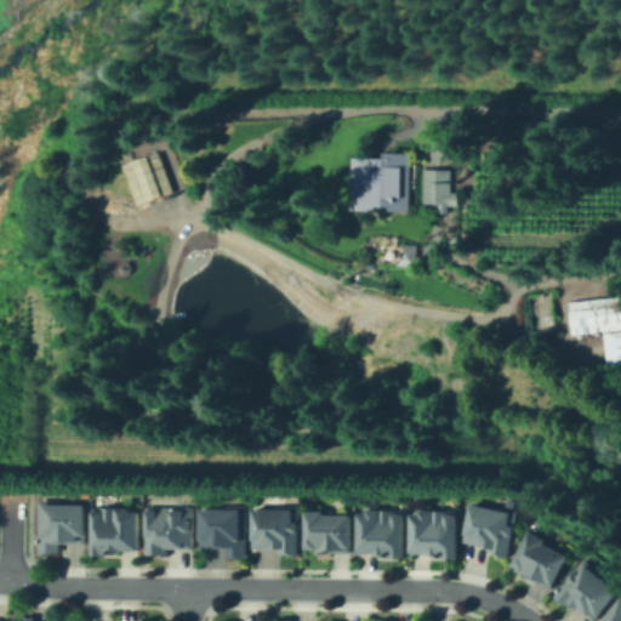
[(123,166),(161,153),(174,192),(136,205),(123,166)]
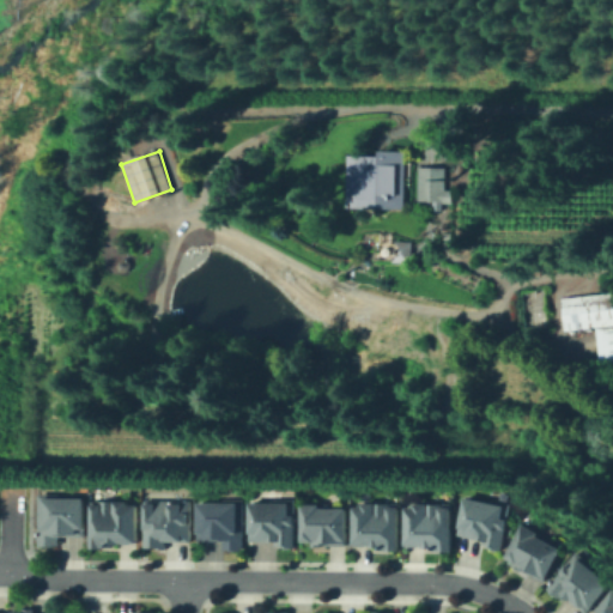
[(382,212),(347,212),(347,157),(382,157),(382,152),(405,152),(405,212),(382,212)]
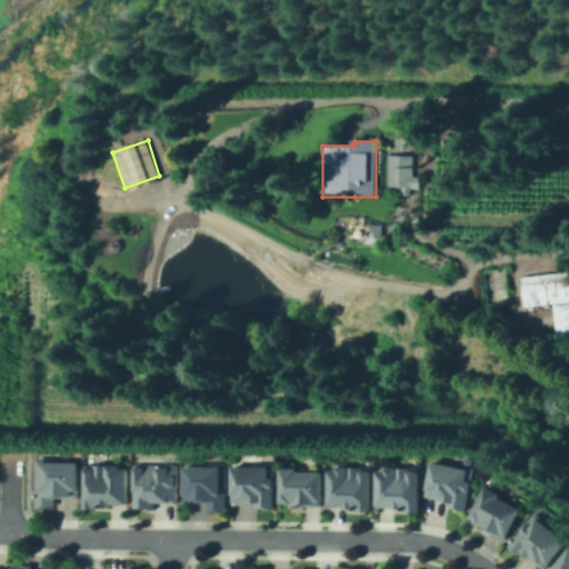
[(417,187),(401,187),(401,185),(386,183),(387,153),(403,153),(403,176),(417,176),(417,187)]
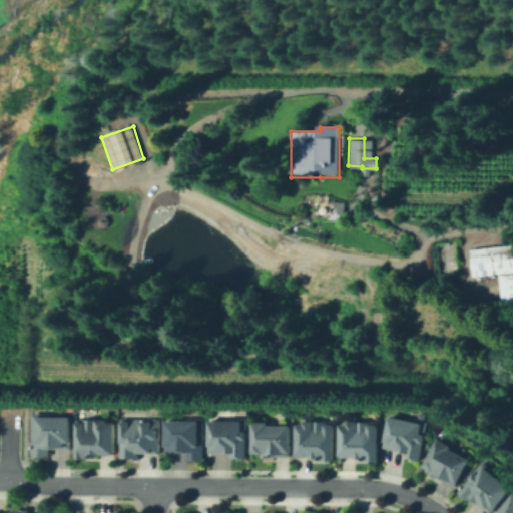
[(328,199),(342,200),(342,218),(328,217),(328,199)]
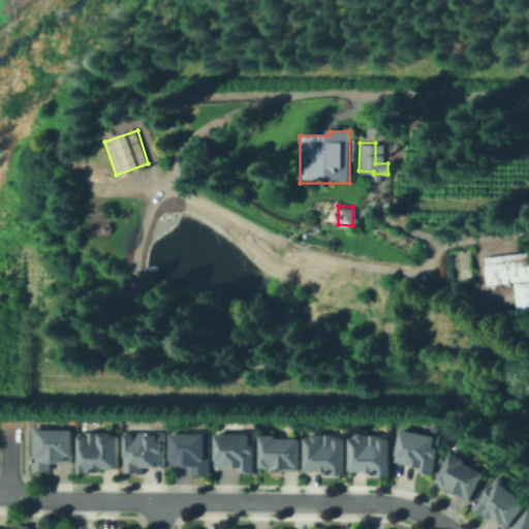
[(486,259),(528,254),(528,319),(519,321),(515,285),(489,288),(486,259)]
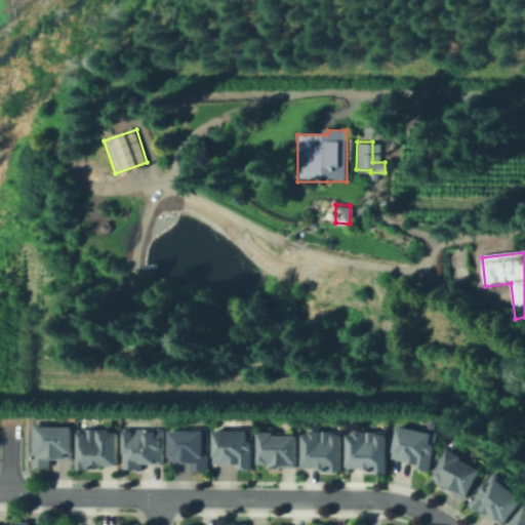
[(444,426),(434,465),(417,459),(419,455),(396,449),(405,414),(444,426)]
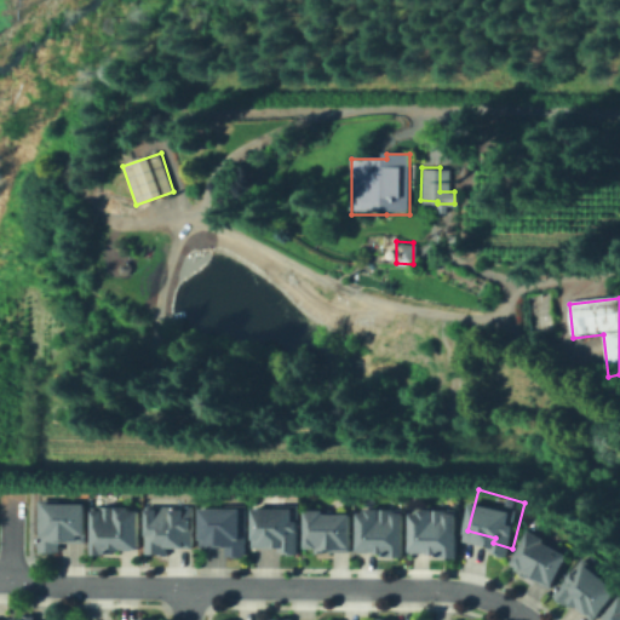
[(61,538),(61,546),(44,546),(44,491),(89,491),(89,538),(61,538)]
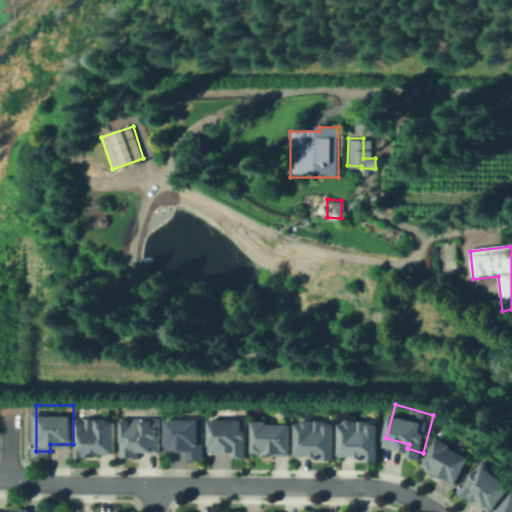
[(110,408),(110,412),(117,412),(117,446),(92,446),(92,449),(81,449),(81,412),(88,412),(88,408),(110,408)]
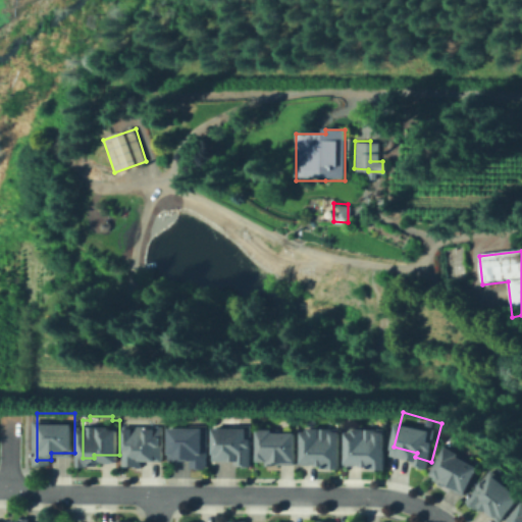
[(336,417),(336,421),(347,421),(347,458),(331,458),(331,455),(305,455),(305,421),(313,421),(313,417),(336,417)]
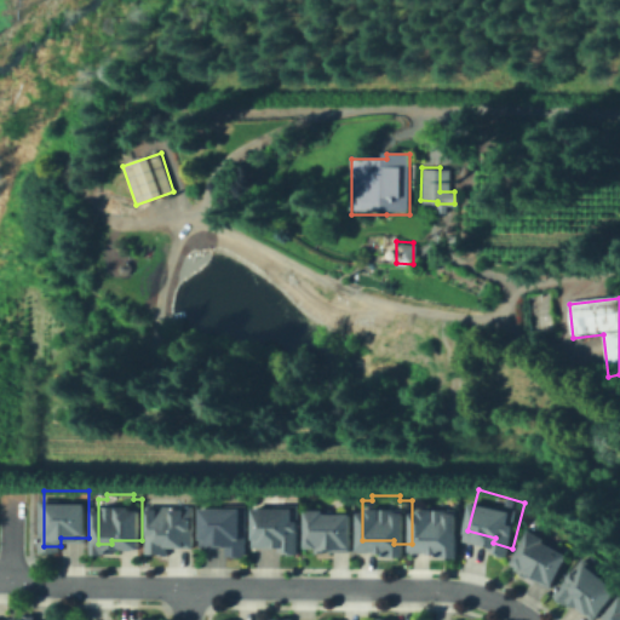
[(455,497),(455,500),(464,500),(464,546),(451,546),(451,540),(418,540),(418,500),(428,500),(428,495),(455,497)]
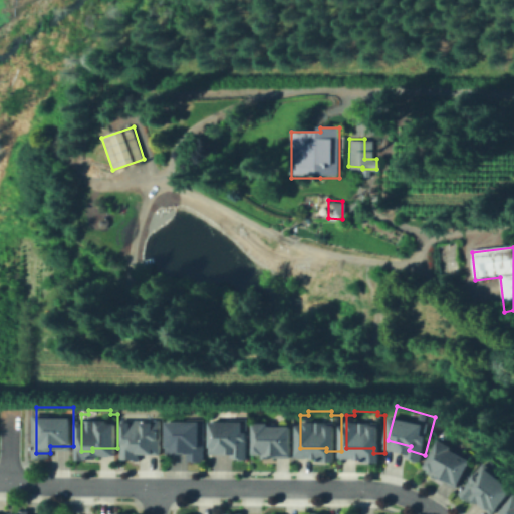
[(141,453),(126,453),(126,413),(162,414),(162,450),(141,450),(141,453)]
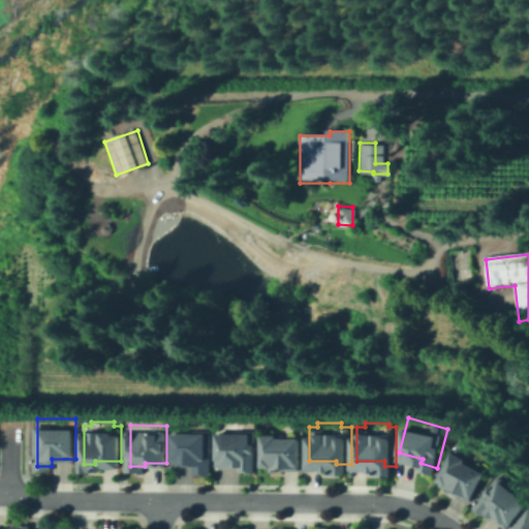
[(211,462),(211,468),(194,468),(194,461),(174,461),(174,426),(211,426),(211,462)]
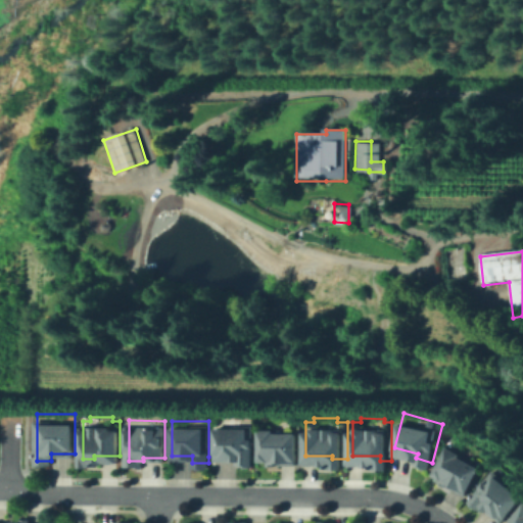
[(254,457),(254,459),(236,458),(236,457),(216,457),(216,421),(254,421),(254,457)]
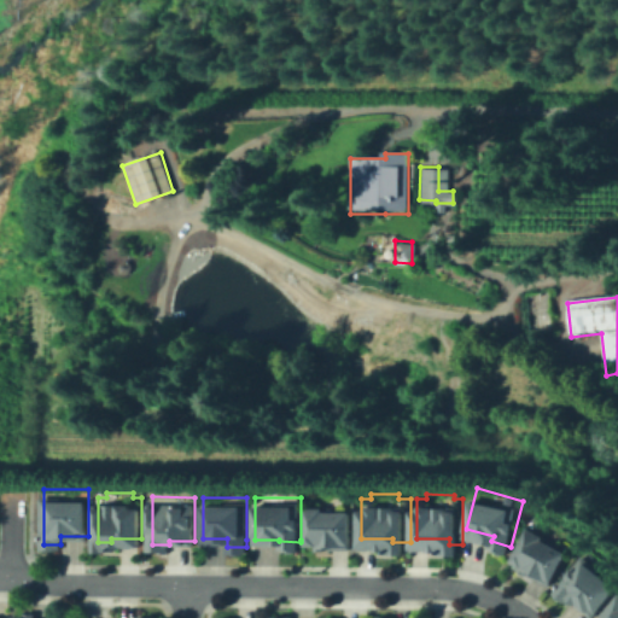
[(355,535),(355,542),(333,542),(333,535),(310,535),(310,500),(355,500),(355,535)]
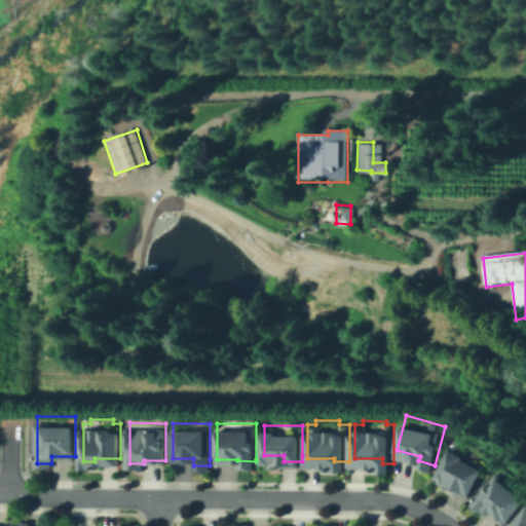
[(490,457),(470,493),(454,484),(456,480),(439,470),(456,438),(490,457)]
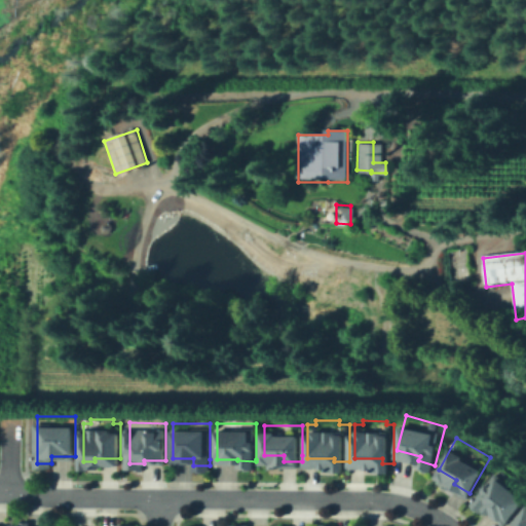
[(525,486),(525,496),(508,519),(491,505),(486,512),(473,500),(501,466),(525,486)]
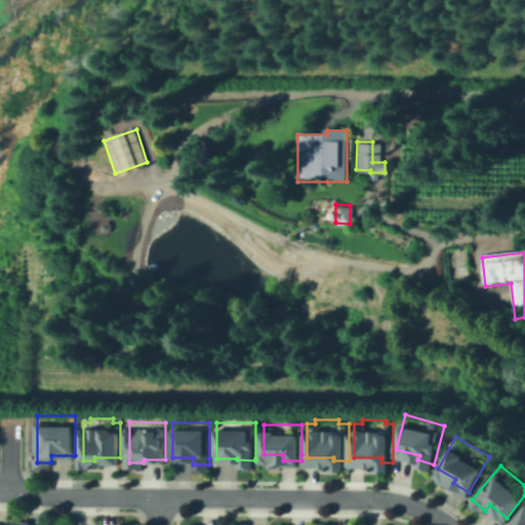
[(524,524),(513,524),(510,522),(524,505),(524,524)]
